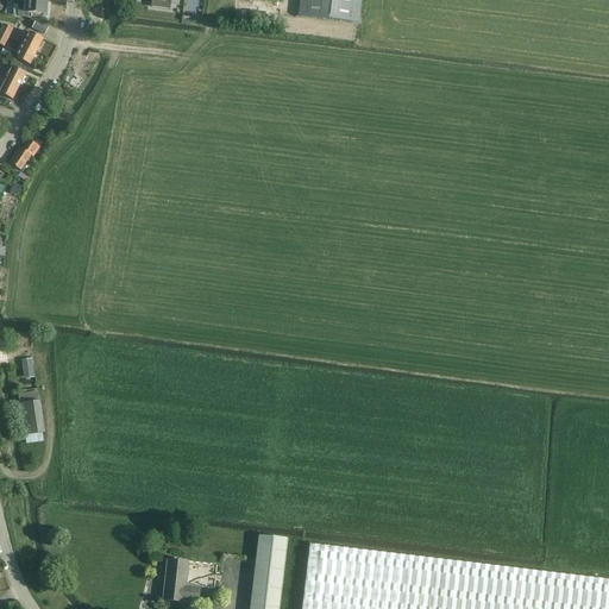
[(18,0),(18,5),(17,4),(18,18),(22,18),(27,19),(29,13),(45,14),(46,0),(18,0)]
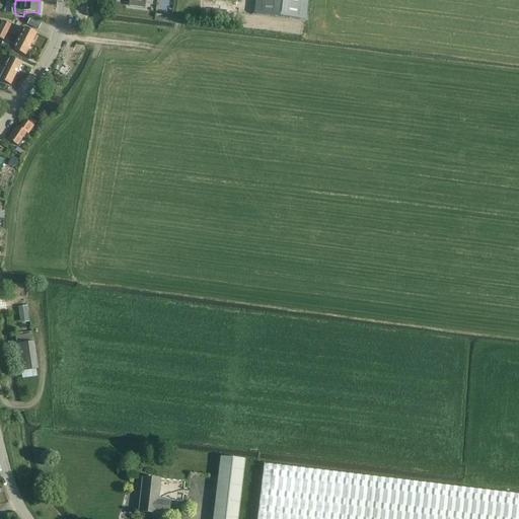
[(121,0),(129,1),(129,7),(145,9),(145,0),(121,0)]
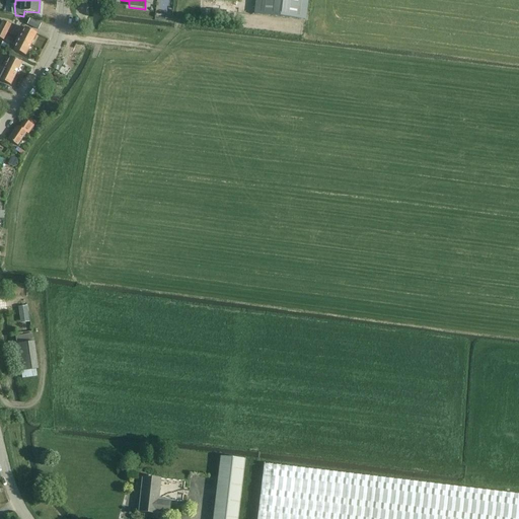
[(255,0),(254,14),(305,20),(307,0),(255,0)]
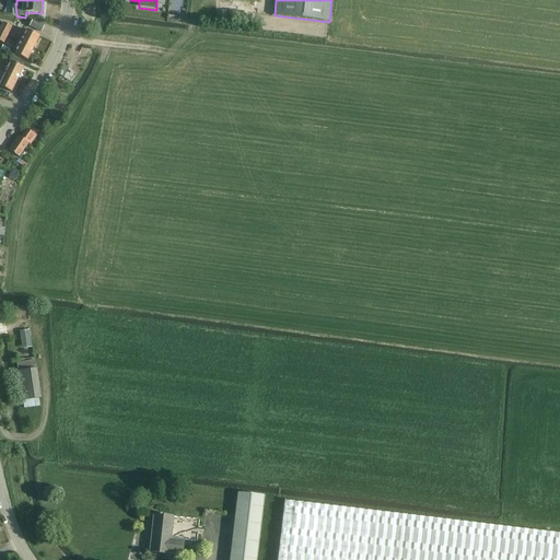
[(42,33),(45,26),(33,21),(30,26),(42,33)]
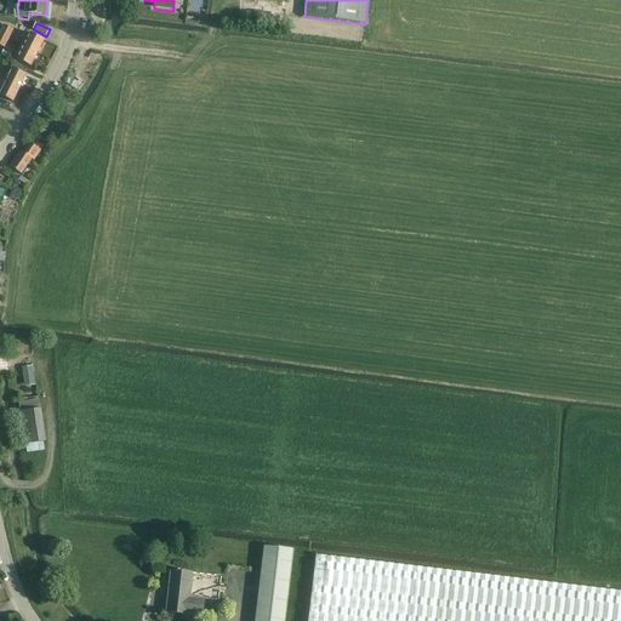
[(4,26),(0,33),(0,34),(6,38),(9,39),(13,30),(4,26)]
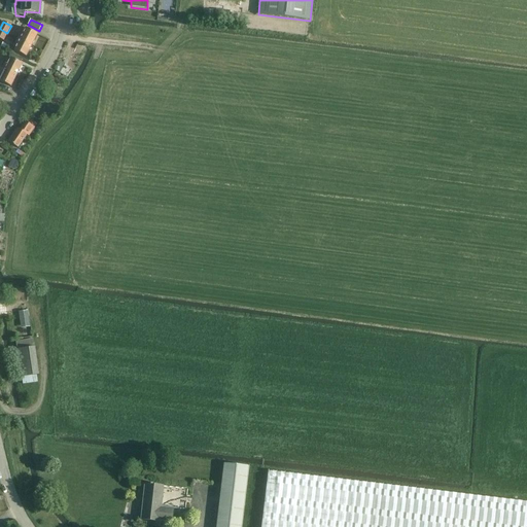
[(20,33),(18,38),(20,39),(21,40),(32,45),(37,34),(26,29),(25,28),(22,34),(20,33)]
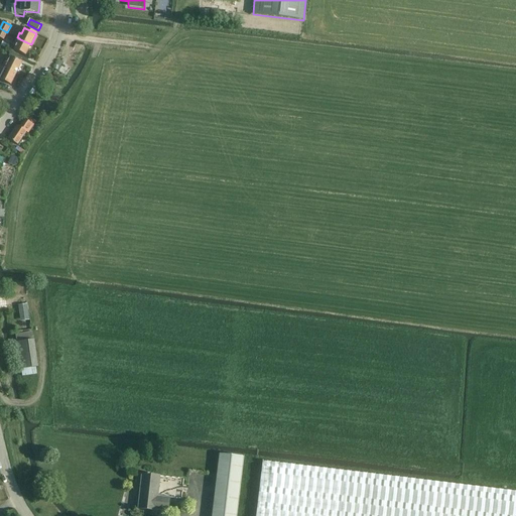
[(13,49),(14,50),(25,55),(31,44),(20,39),(19,38),(17,37),(14,42),(16,43),(13,49)]
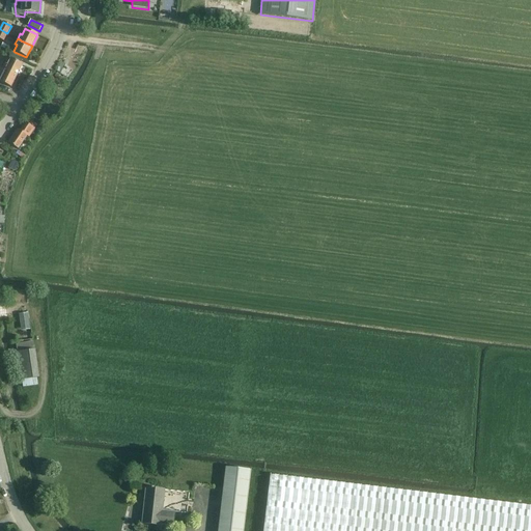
[(1,68),(5,71),(17,76),(23,64),(11,59),(8,64),(5,63),(2,68),(1,68)]
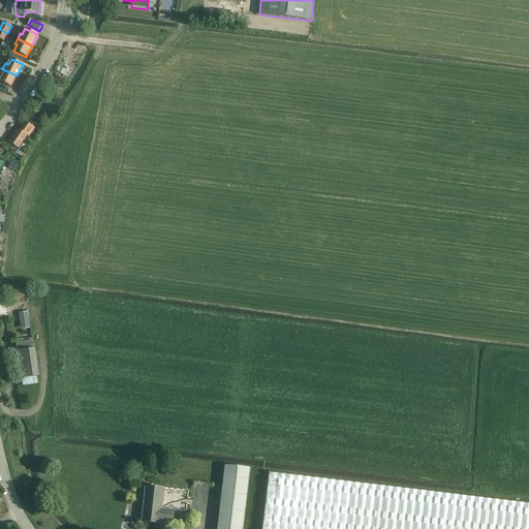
[(60,62),(55,70),(60,73),(65,65),(60,62)]
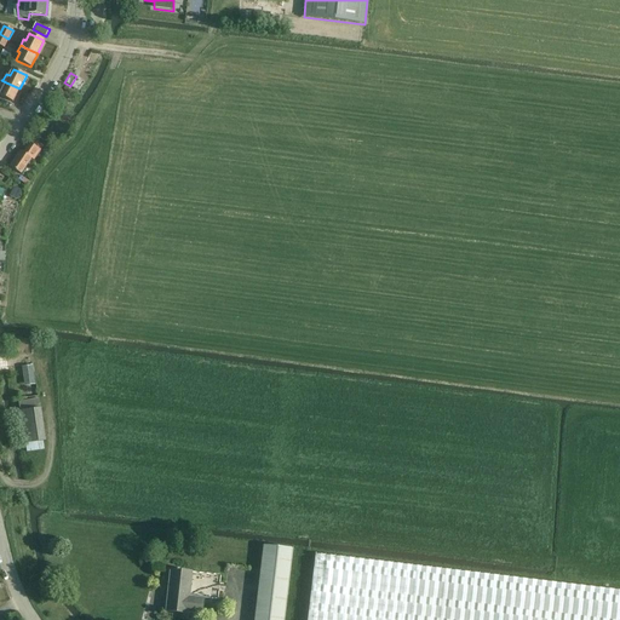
[(0,82),(0,87),(3,90),(0,93),(0,96),(12,102),(19,89),(6,82),(1,80),(0,82)]
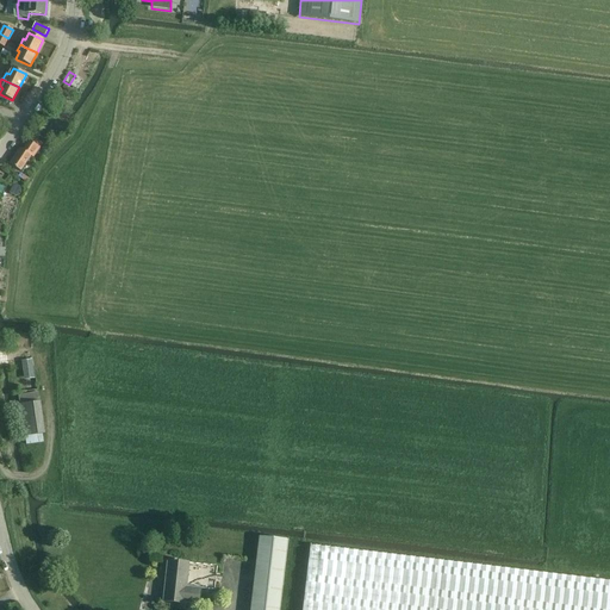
[(63,130),(72,119),(56,109),(48,119),(63,130)]
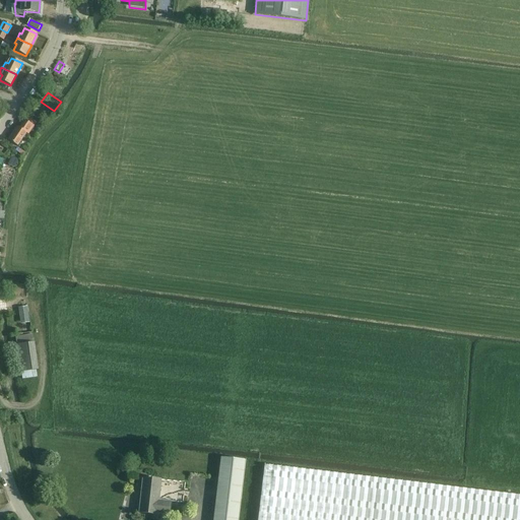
[(27,134),(30,130),(33,127),(37,122),(30,118),(27,122),(24,120),(19,128),(17,126),(8,140),(17,146),(25,133),(27,134)]
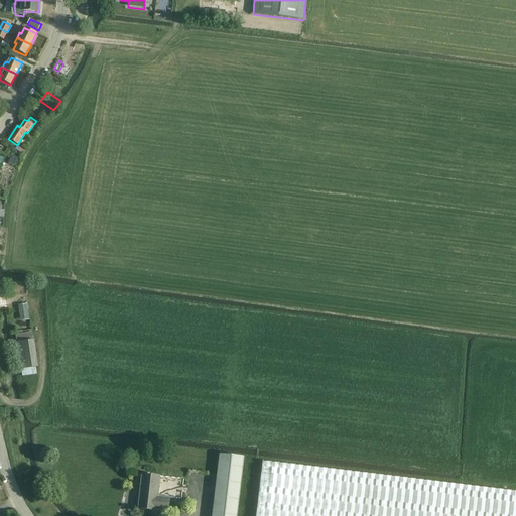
[(15,149),(22,154),(24,151),(17,146),(15,149)]
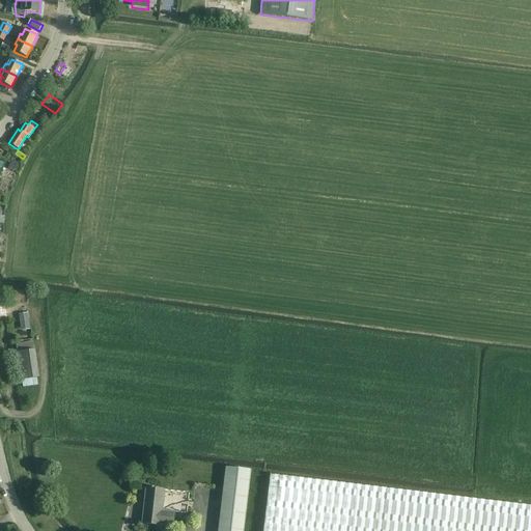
[(28,313),(19,314),(20,324),(29,323),(28,313)]
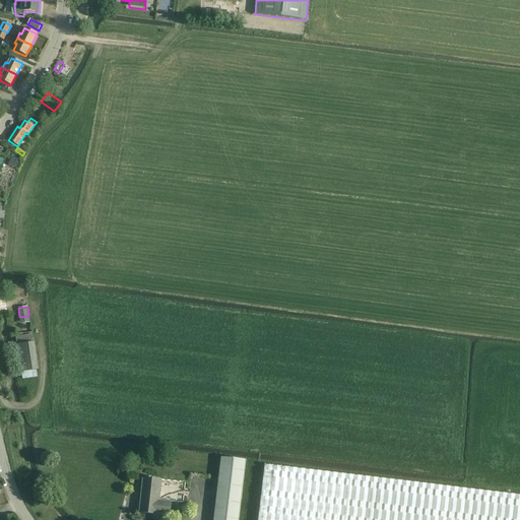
[(22,379),(37,377),(37,370),(39,370),(35,342),(33,334),(15,337),(17,345),(13,345),(16,373),(21,373),(22,379)]
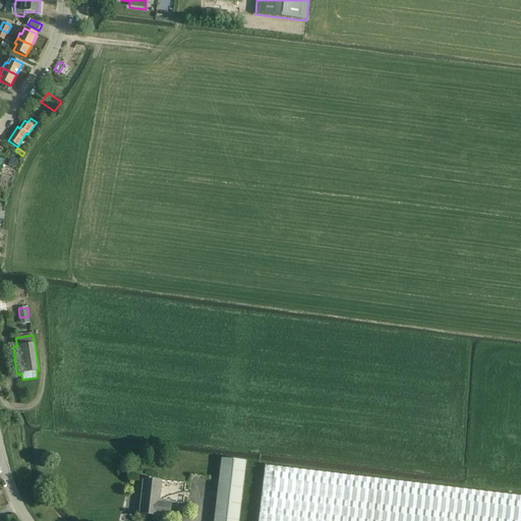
[(219,479),(214,520),(238,520),(245,461),(221,458),(219,479)]
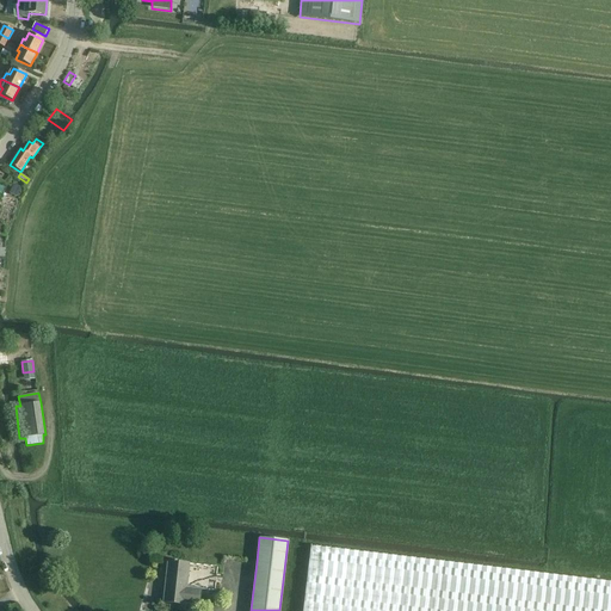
[(610,610),(610,582),(544,574),(516,571),(319,548),(310,547),(302,610),(610,610)]
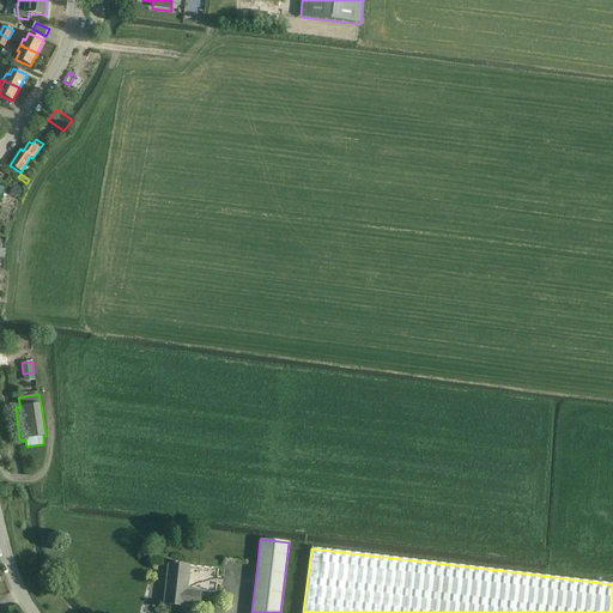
[(200,608),(202,590),(188,589),(190,565),(169,563),(163,605),(186,607),(186,606),(200,608)]
